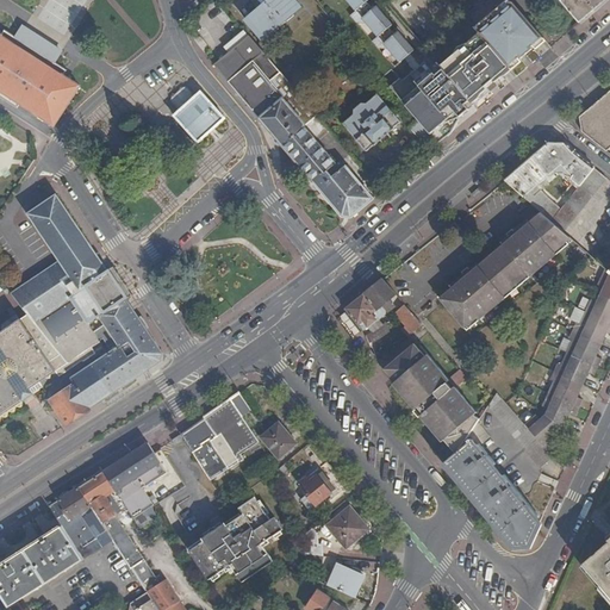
[(262,39),(300,6),(296,0),(268,0),(246,19),(262,39)]
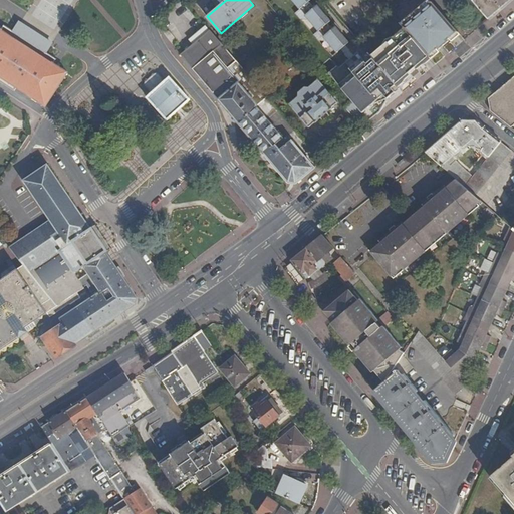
[(290,0),(298,9),(294,13),(298,18),(306,19),(316,31),(312,35),(316,41),(325,40),(335,52),(346,42),(333,26),(330,29),(325,23),(328,21),(315,5),(312,7),(307,1),(308,0),(290,0)]
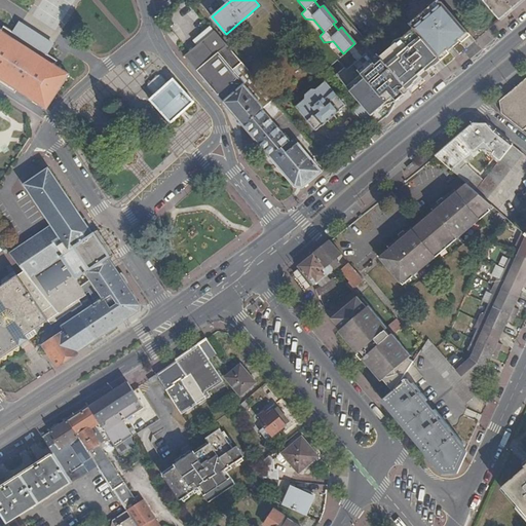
[(483,0),(500,20),(523,0),(483,0)]
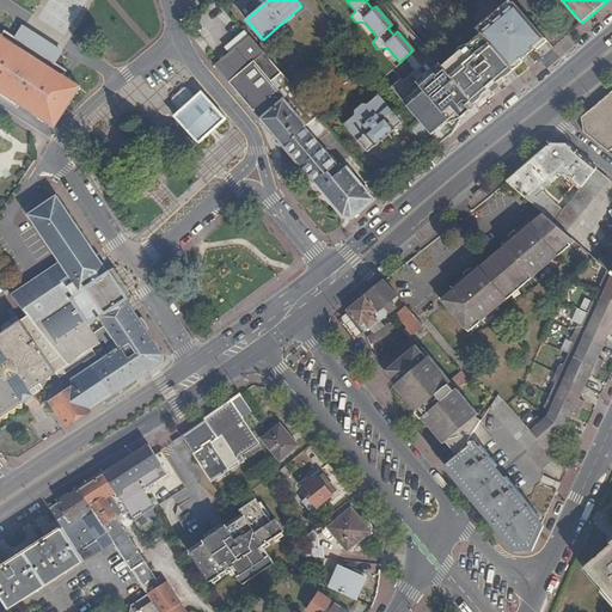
[(544,38),(514,2),(479,31),(482,32),(510,67),(544,38)]
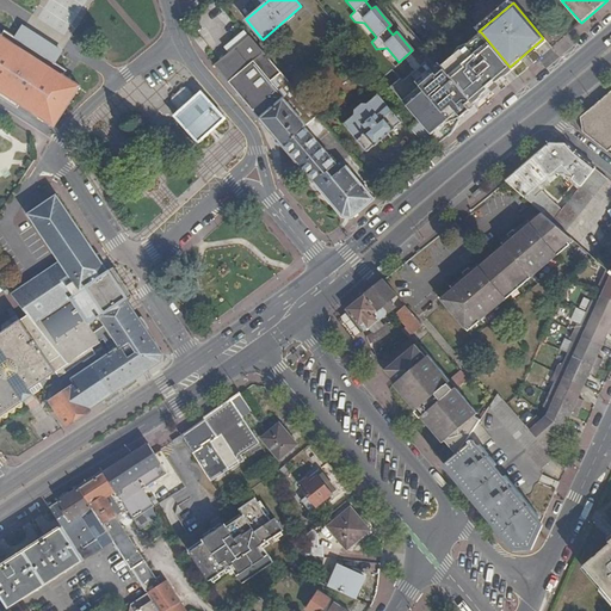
[(0,92),(53,127),(79,87),(61,75),(65,71),(49,60),(43,55),(43,54),(28,44),(28,45),(5,31),(1,35),(0,34),(0,92)]
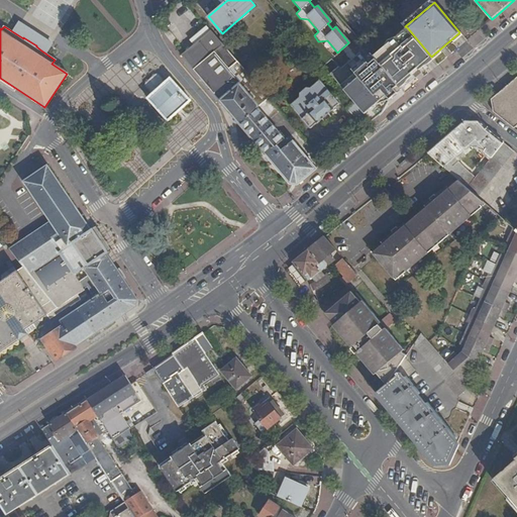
[(191,38),(195,43),(181,55),(238,122),(256,106),(268,97),(210,30),(206,26),(191,38)]
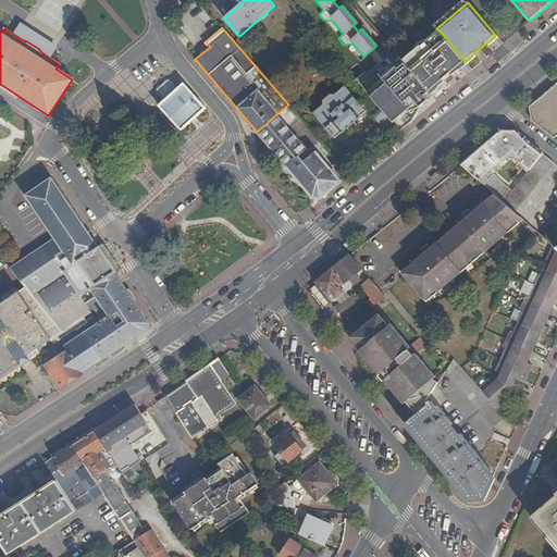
[(465,61),(438,29),(403,61),(404,62),(417,77),(418,77),(425,86),(430,91),(465,61)]
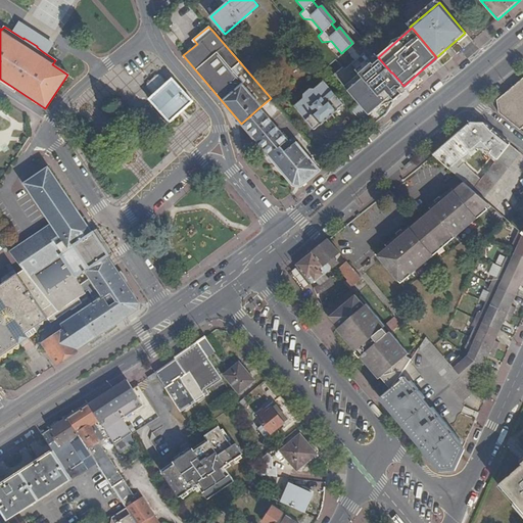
[(407,90),(403,86),(399,81),(392,73),(391,73),(379,58),(373,63),(362,53),(343,69),(341,67),(334,74),(355,99),(358,101),(373,120),(376,123),(387,113),(393,99),(407,90)]
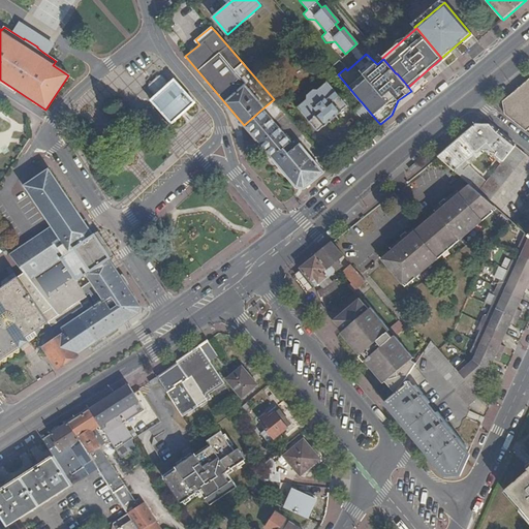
[(154,95),(150,99),(169,123),(194,101),(174,79),(168,83),(161,75),(158,74),(148,83),(148,87),(154,95)]
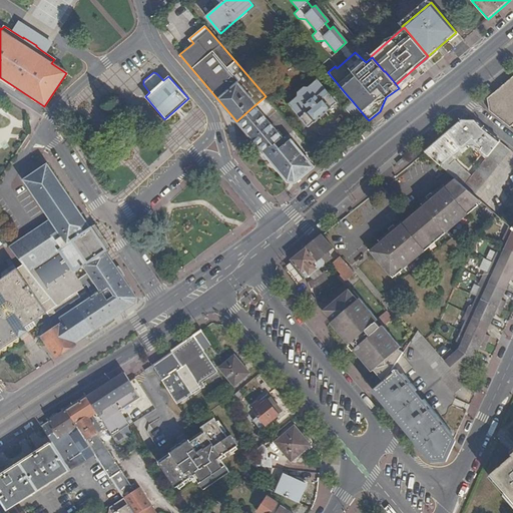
[(512,74),(503,83),(487,96),(488,108),(508,125),(512,120),(512,74)]
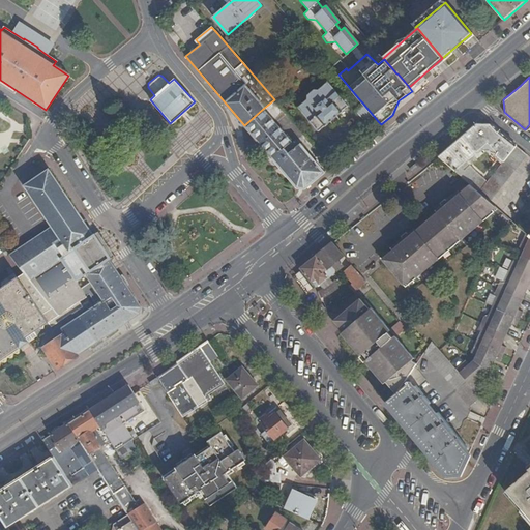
[(306,95),(306,99),(298,107),(318,130),(323,126),(324,126),(330,121),(332,124),(340,119),(336,115),(348,105),(328,81),(319,88),(314,88),(306,95)]
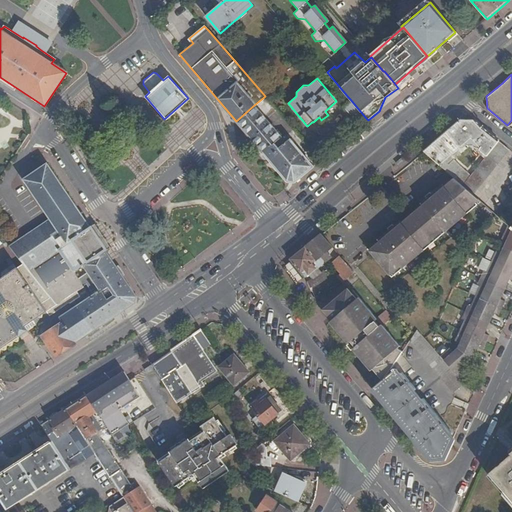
[(269,101),(265,96),(254,105),(258,110),(269,101)]
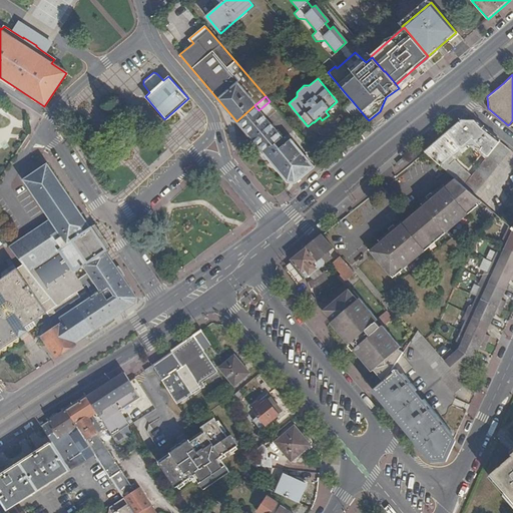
[(357,121),(359,123),(366,117),(351,99),(349,97),(345,101),(347,103),(345,105),(347,108),(344,110),(349,115),(350,113),(353,116),(350,118),(355,123),(357,121)]
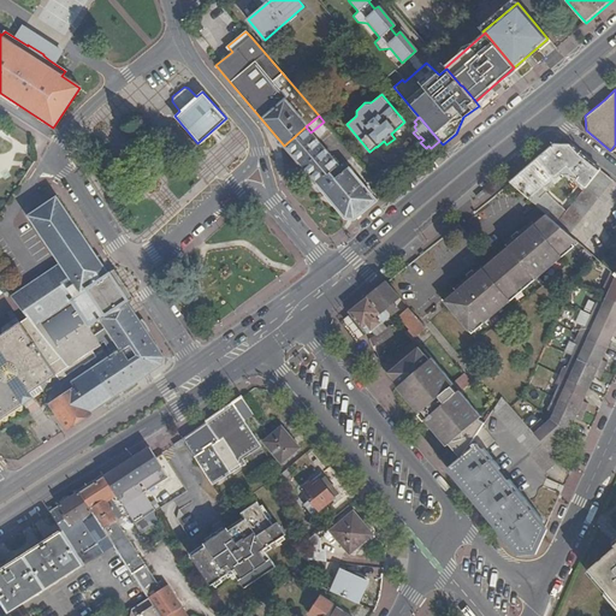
[(294,158),(343,214),(356,217),(377,200),(348,166),(336,177),(325,165),(332,158),(311,132),(306,126),(284,146),(294,158)]
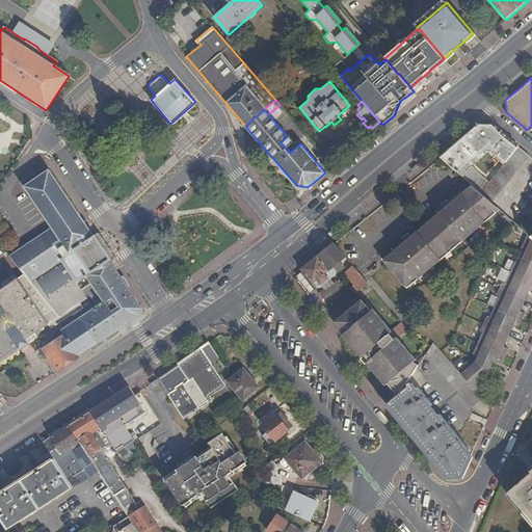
[(489,124),(476,123),(437,157),(453,169),(476,151),(479,153),(483,149),(484,150),(490,144),(498,151),(496,153),(505,160),(517,145),(489,124)]
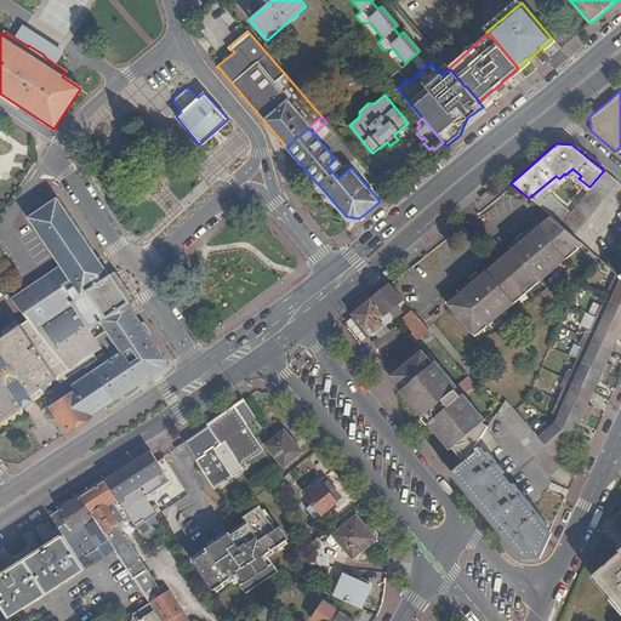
[(604,170),(590,187),(569,212),(558,224),(573,237),(617,181),(604,170)]
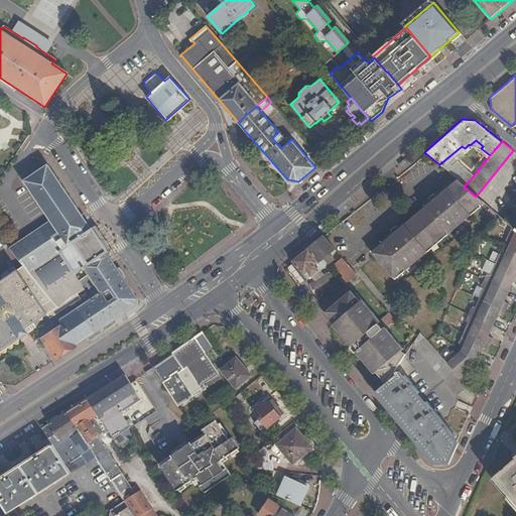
[(24,180),(51,222),(10,249),(15,256),(57,307),(85,288),(75,272),(82,268),(84,270),(86,269),(100,289),(98,291),(99,293),(71,313),(87,338),(137,304),(138,301),(107,252),(107,251),(94,230),(93,231),(49,165),(49,164),(24,180)]
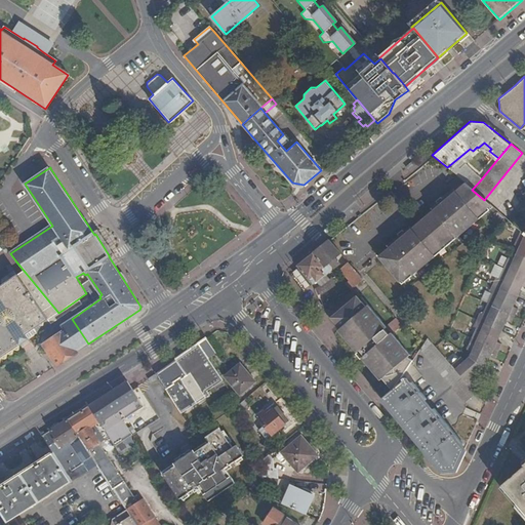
[(481,179),(471,170),(461,179),(461,180),(472,190),(481,179)]
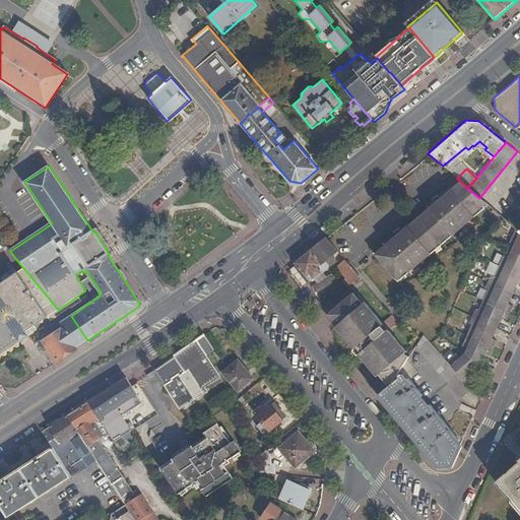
[(382,244),(371,254),(393,279),(404,270),(405,271),(429,253),(427,251),(448,233),(449,235),(471,215),(470,213),(483,202),(479,198),(467,188),(457,179),(448,187),(447,186),(425,204),(426,206),(404,224),(403,222),(381,242),(382,244)]
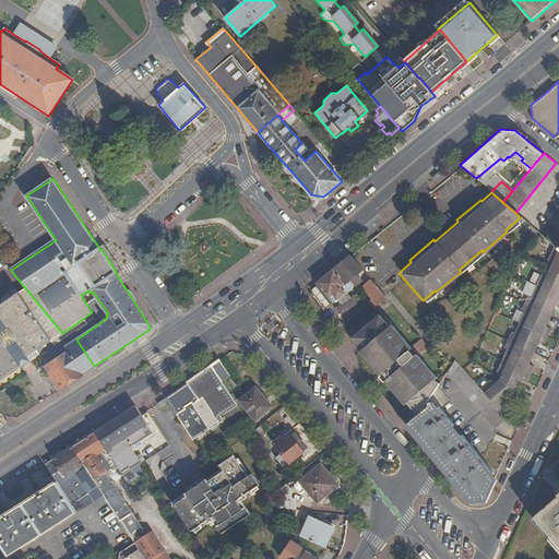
[(522,219),(520,217),(506,229),(507,232),(522,219)]
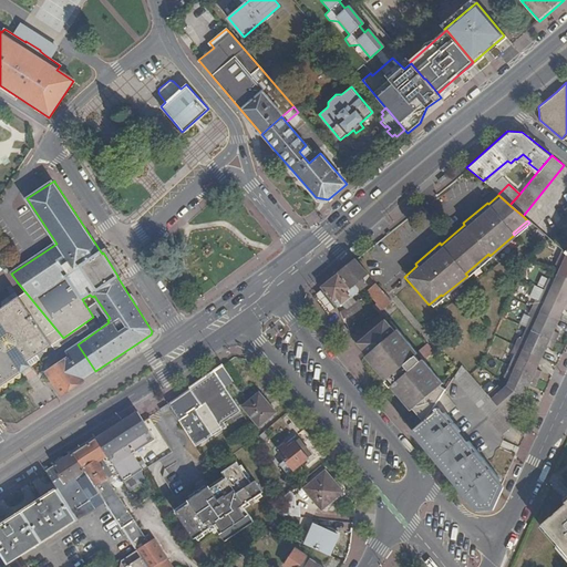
[(502,391),(497,387),(487,395),(511,422),(518,415),(513,410),(522,401),(523,395),(525,398),(531,384),(536,387),(542,372),(537,370),(548,347),(553,349),(559,333),(555,331),(565,309),(566,309),(566,254),(566,255),(563,250),(562,250),(555,266),(559,268),(553,281),(549,279),(538,301),(536,300),(528,316),(531,317),(522,338),(518,337),(512,353),(514,354),(503,378),(508,381),(506,385),(502,391)]
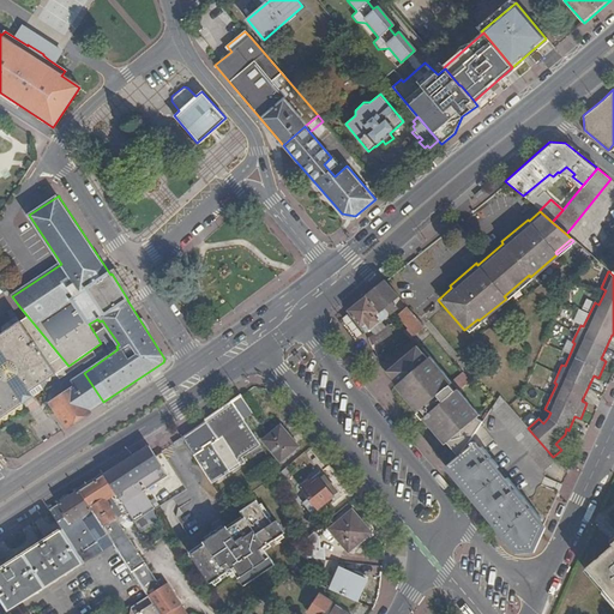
[(530,277),(529,275),(504,296),(506,299),(530,277)]
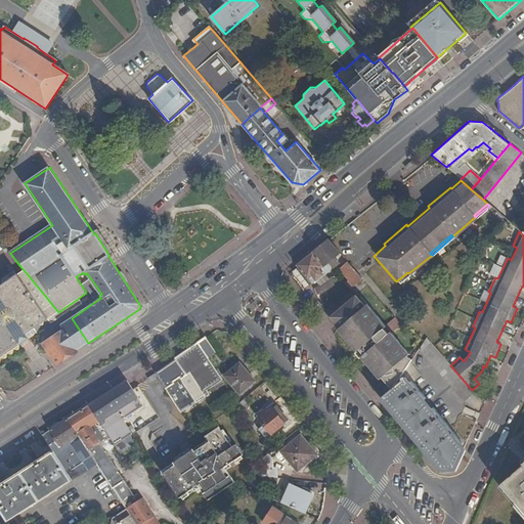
[(329,239),(297,264),(297,265),(310,284),(311,285),(339,262),(335,257),(340,253),(332,244),(329,239)]
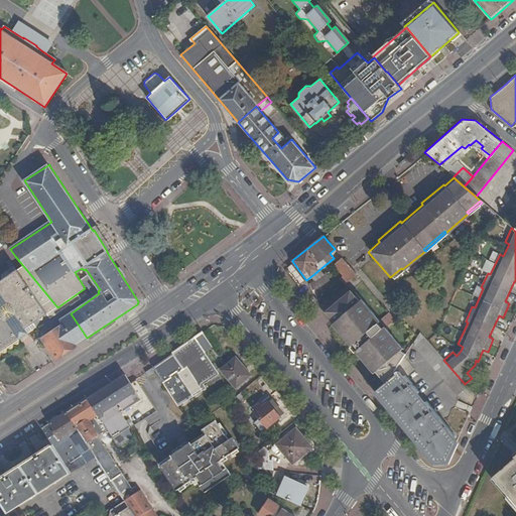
[(338,269),(339,269),(349,280),(357,273),(341,256),(333,263),(338,269)]
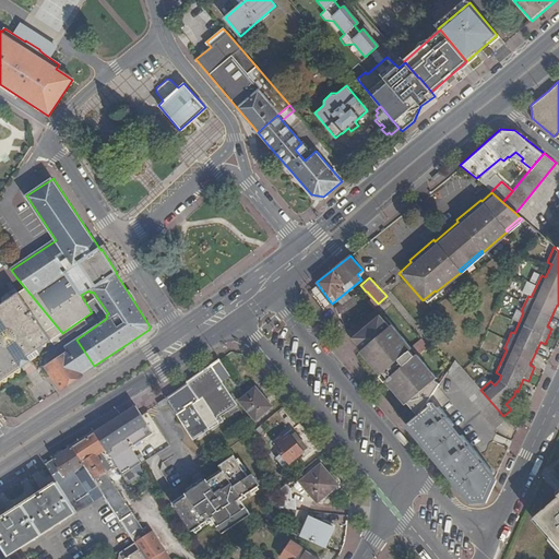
[(317,283),(307,292),(321,310),(331,302),(317,283)]
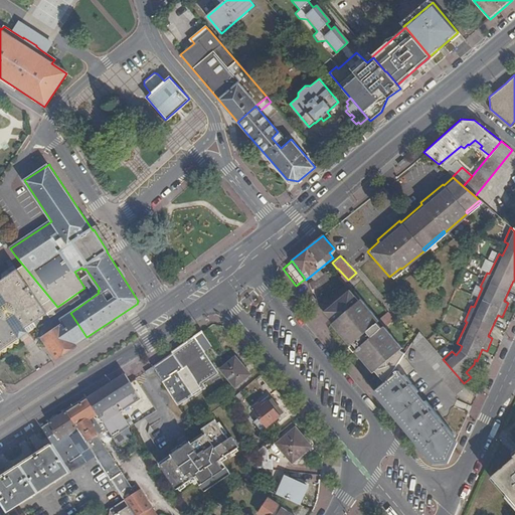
[(0,355),(62,314),(25,268),(18,273),(4,282),(0,285),(0,355)]
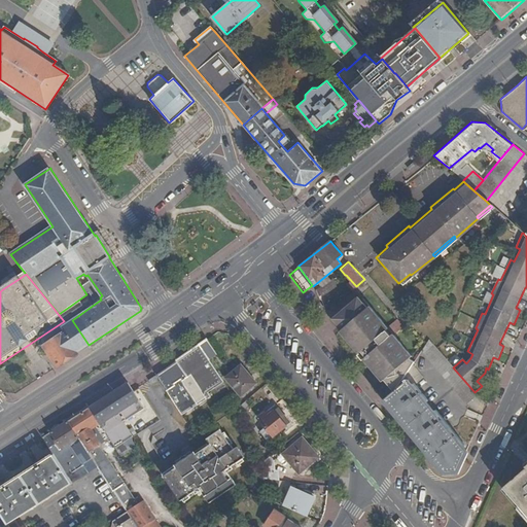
[(4,282),(2,286),(4,288),(19,279),(14,274),(4,282)]
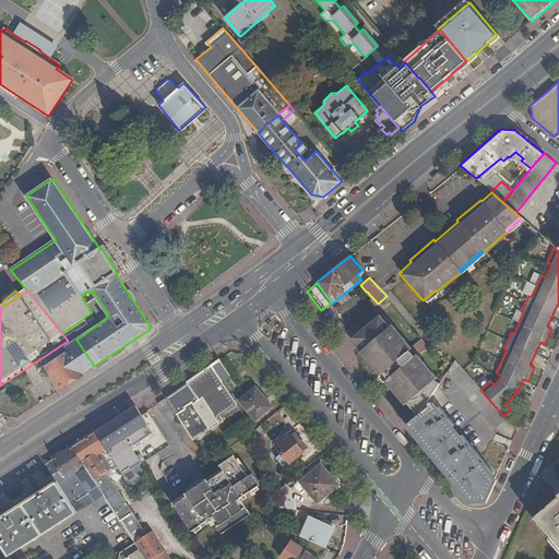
[(436,292),(435,290),(423,300),(425,302),(436,292)]
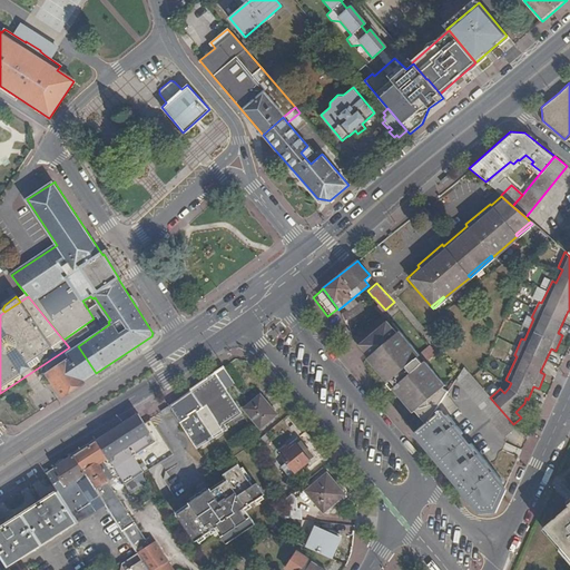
[(355,302),(349,308),(346,311),(351,318),(355,315),(365,307),(355,302)]
